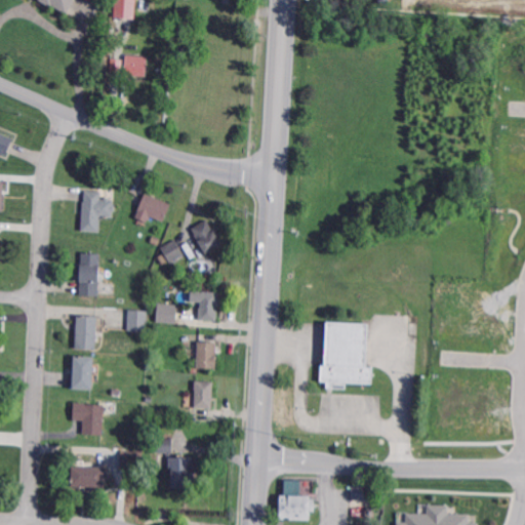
[(75,0),(67,14),(52,6),(51,7),(40,0),(75,0)]
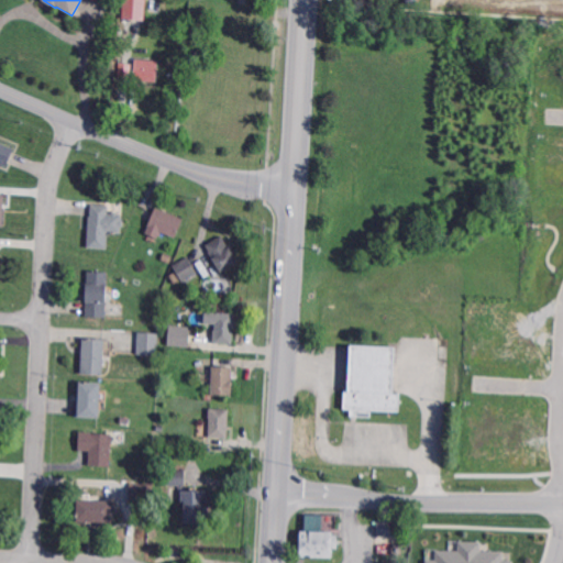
[(123,0),(122,18),(144,19),(144,0),(123,0)]
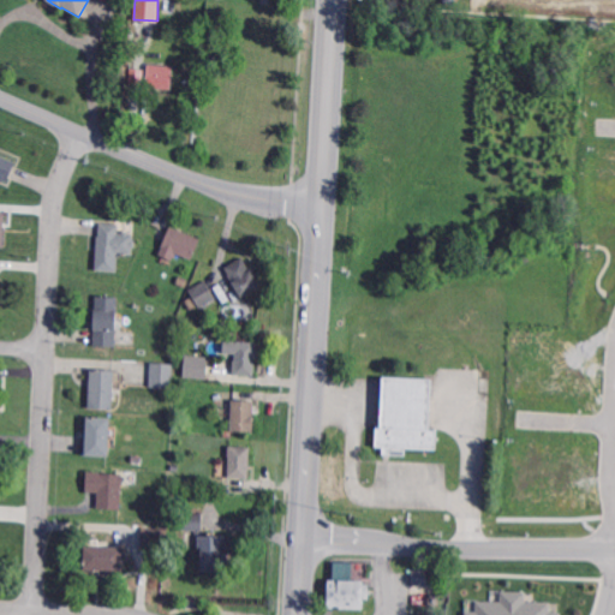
[(153,54),(153,45),(168,43),(168,54),(153,54)]
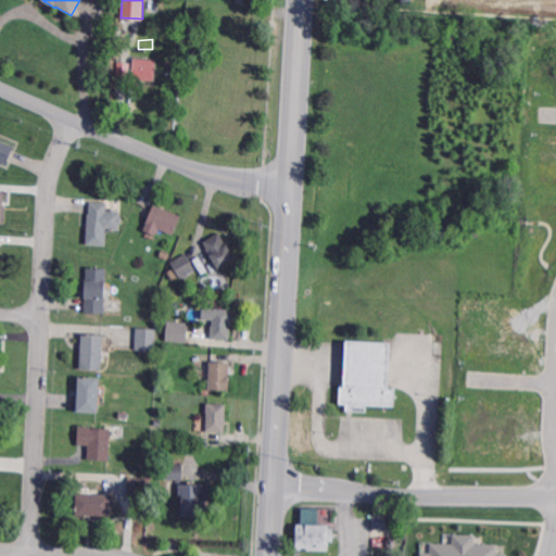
[(154,81),(131,79),(134,59),(156,61),(154,81)]
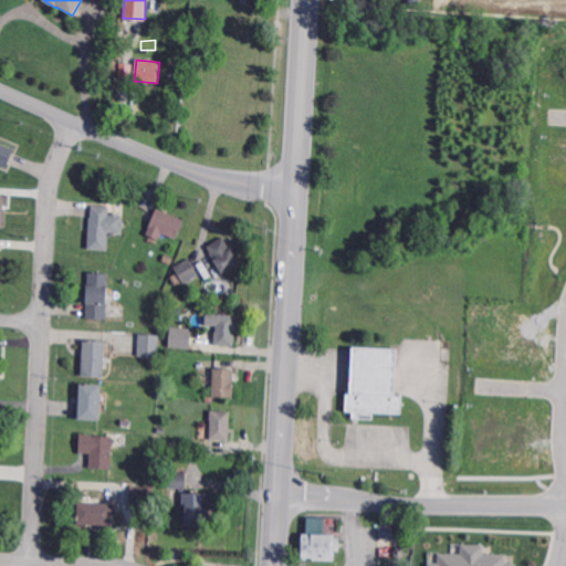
[(130,77),(132,63),(118,62),(118,76),(130,77)]
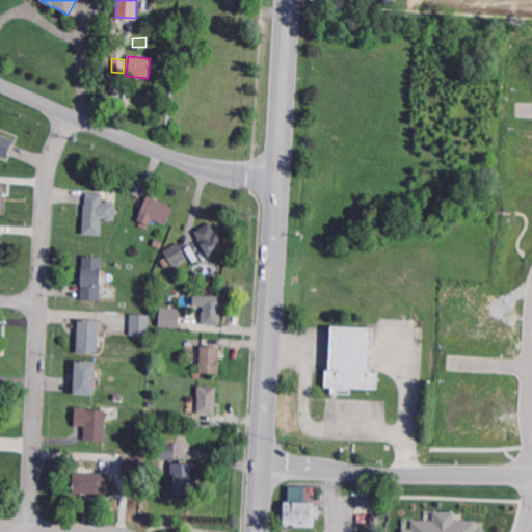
[(6,158),(0,155),(0,134),(14,140),(6,158)]
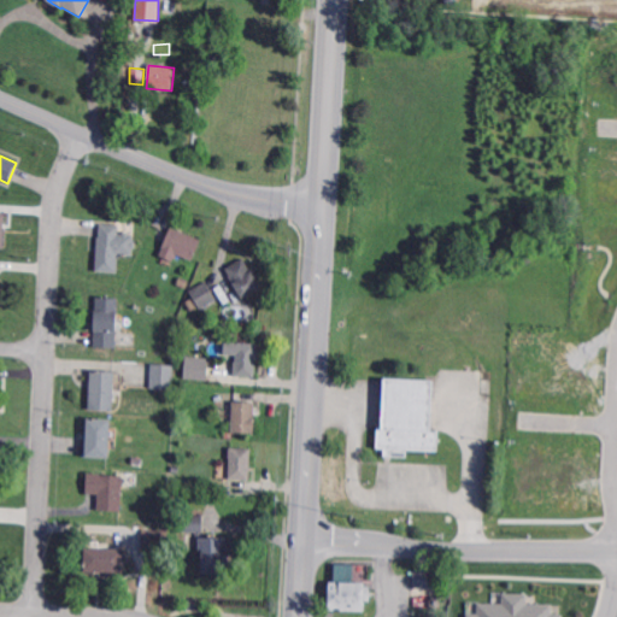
[(124,233),(124,229),(129,229),(129,231),(134,231),(134,238),(136,238),(136,245),(134,245),(133,252),(118,251),(118,269),(97,268),(98,234),(100,234),(100,222),(119,222),(119,231),(124,233)]
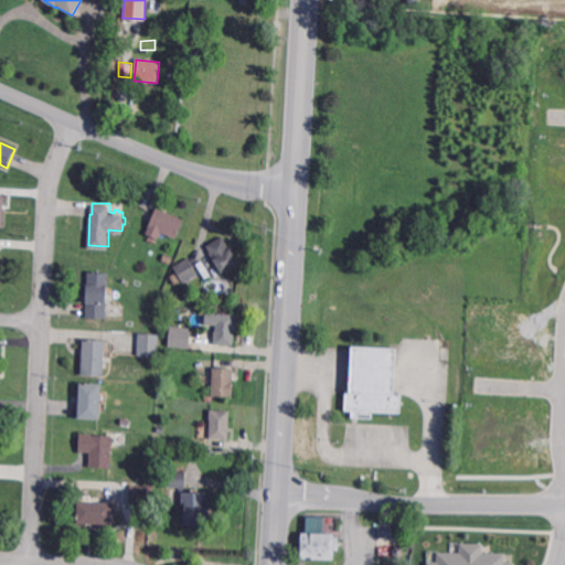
[(178,238),(161,232),(159,240),(146,234),(157,208),(185,220),(178,238)]
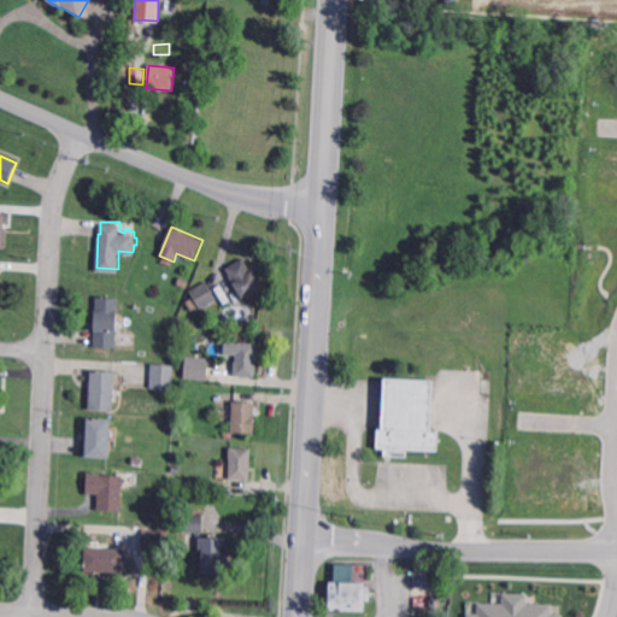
[(245,298),(227,269),(246,257),(264,287),(245,298)]
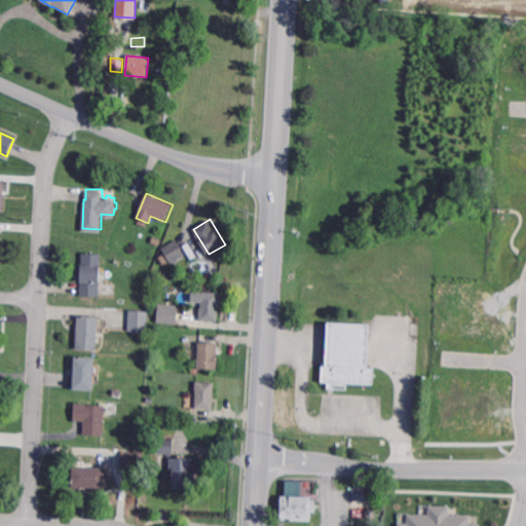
[(170,264),(161,250),(176,240),(185,255),(170,264)]
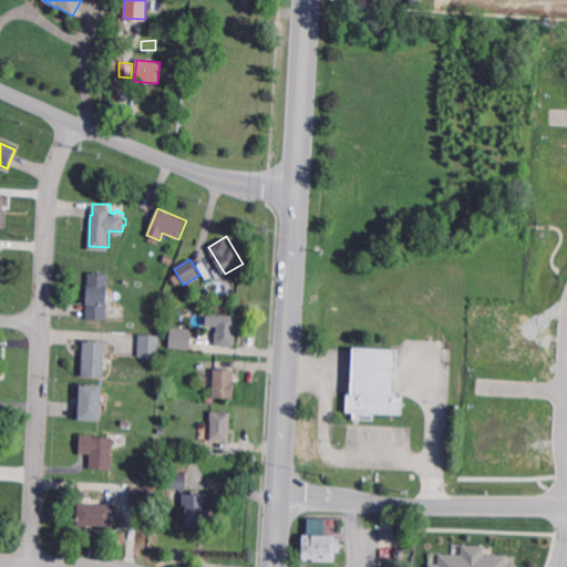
[(107,319),(88,318),(90,271),(110,272),(107,319)]
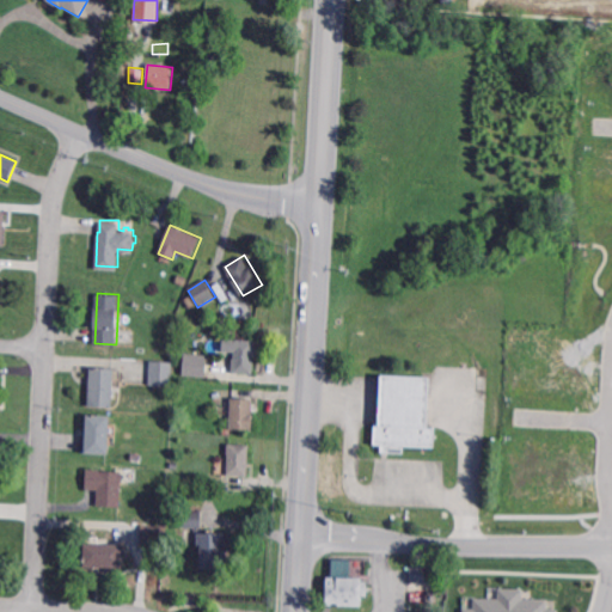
[(190,350),(183,347),(187,340),(194,344),(190,350)]
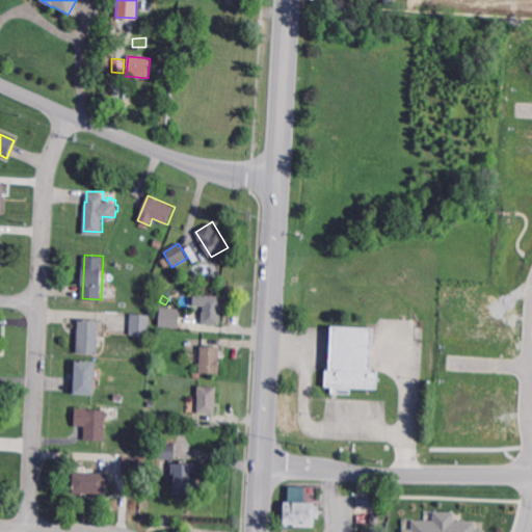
[(221,327),(203,326),(205,298),(222,299),(221,327)]
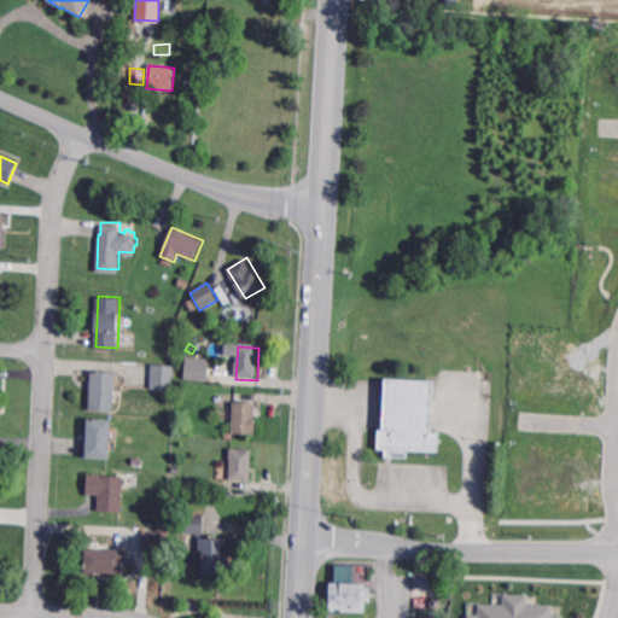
[(207,382),(184,379),(186,357),(209,360),(207,382)]
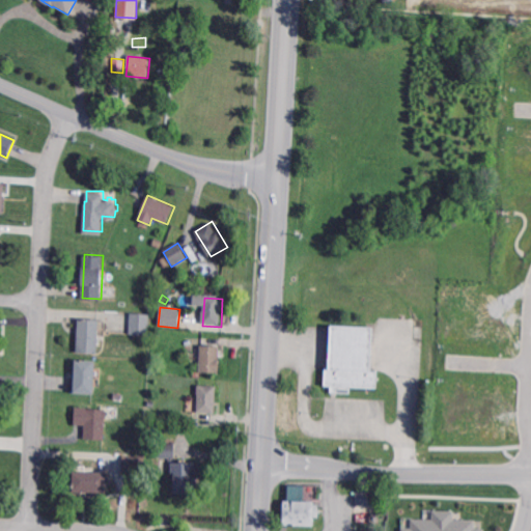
[(147,335),(129,334),(130,313),(148,314),(147,335)]
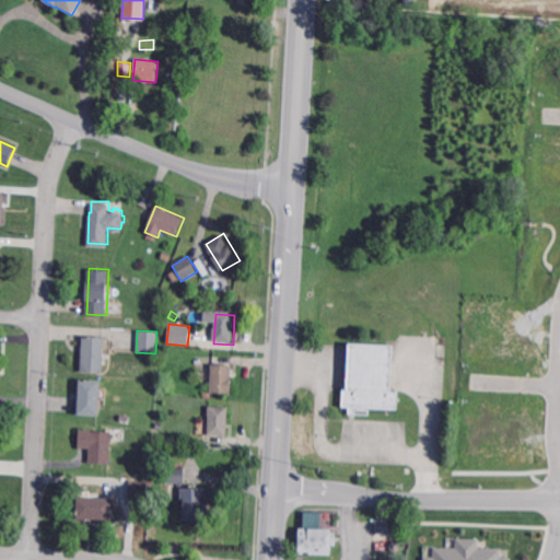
[(105,372),(82,371),(83,335),(106,336),(105,372)]
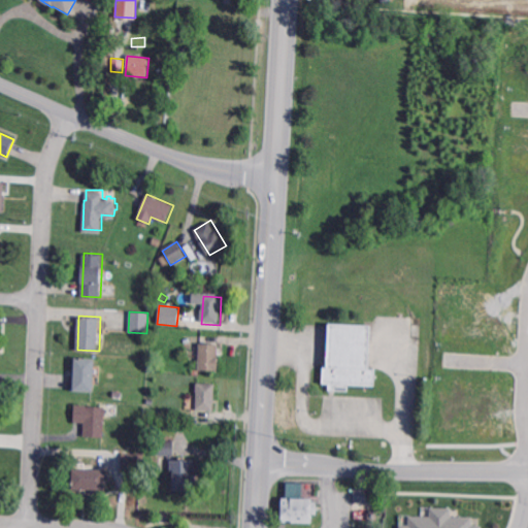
[(486,328),(486,320),(499,319),(499,328),(486,328)]
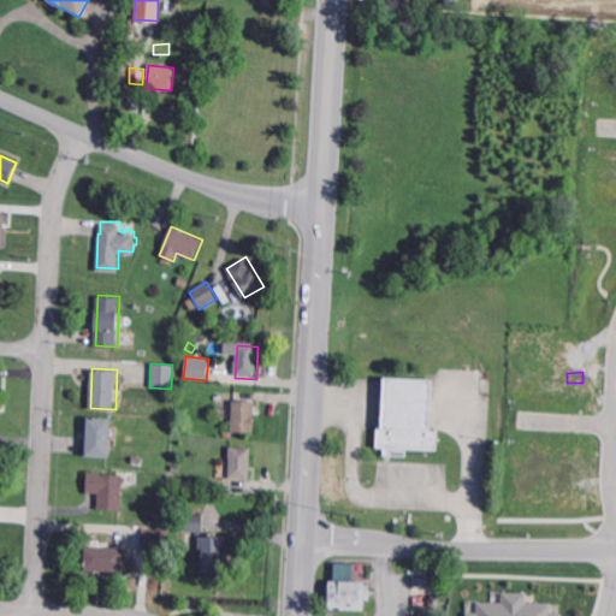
[(433,430),(440,431),(439,451),(408,450),(407,456),(385,455),(385,448),(378,448),(379,427),(384,427),(386,378),(434,380),(433,430)]
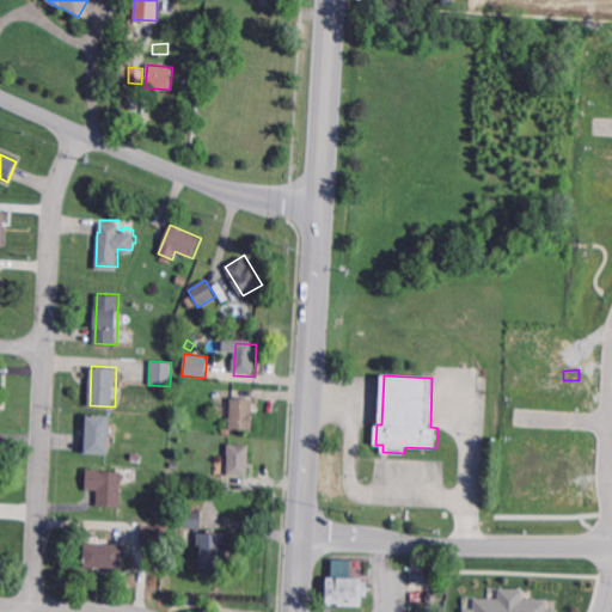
[(254,430),(232,429),(232,399),(255,399),(254,430)]
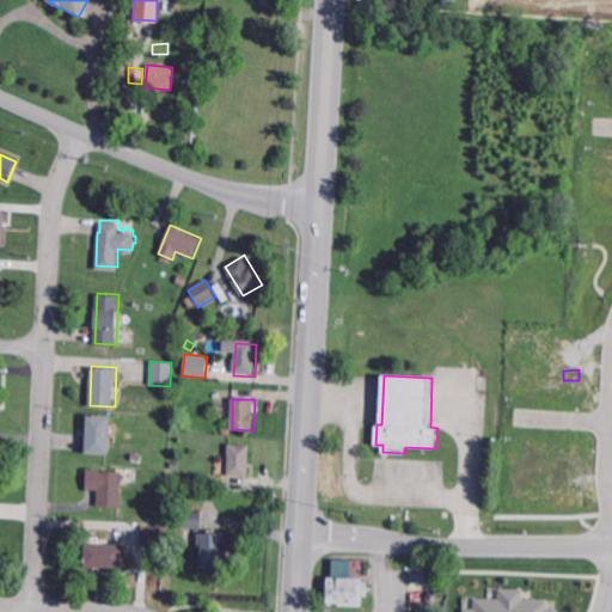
[(110,454),(86,453),(87,414),(111,415),(110,454)]
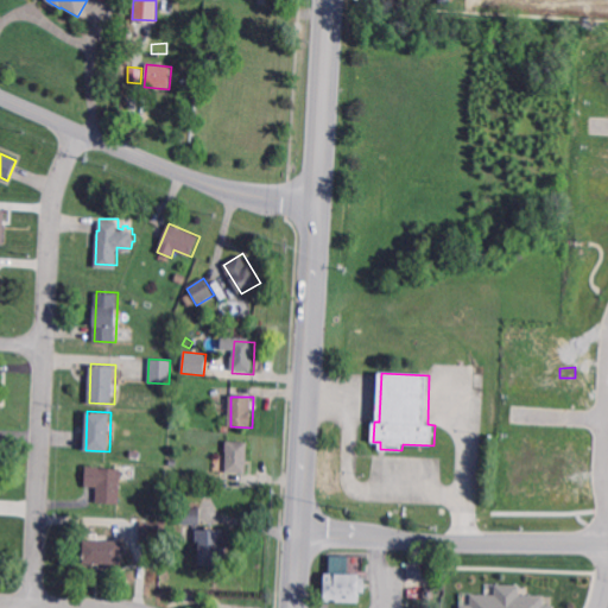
[(247,475),(227,474),(228,443),(248,443),(247,475)]
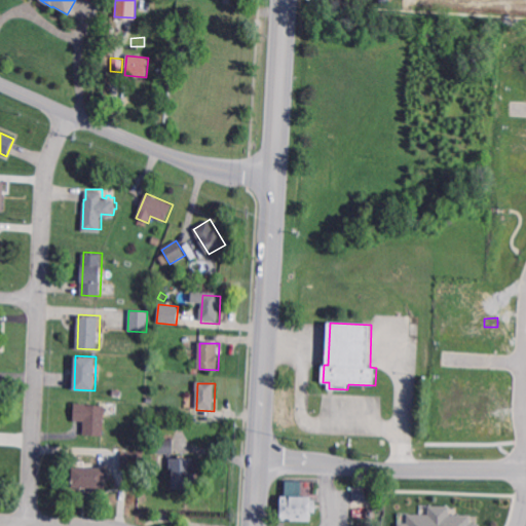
[(105,435),(84,434),(85,420),(74,420),(75,403),(106,404),(105,435)]
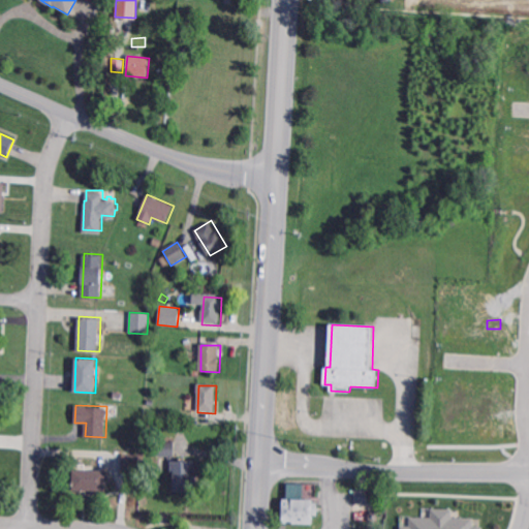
[(198,475),(196,475),(196,492),(174,491),(174,472),(170,472),(170,469),(168,469),(168,458),(154,457),(154,442),(174,442),(174,461),(194,462),(194,470),(198,470),(198,475)]
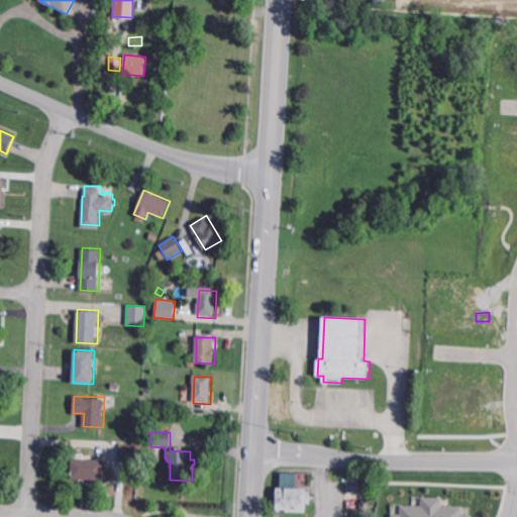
[(138,462),(119,461),(120,443),(139,444),(138,462)]
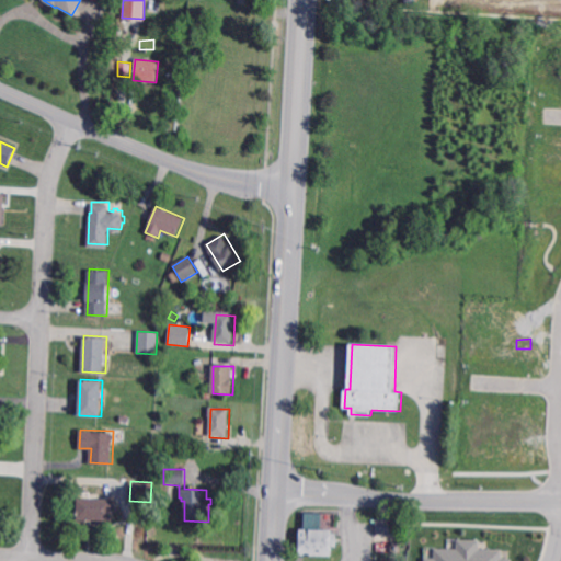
[(114,522),(78,521),(79,499),(115,500),(114,522)]
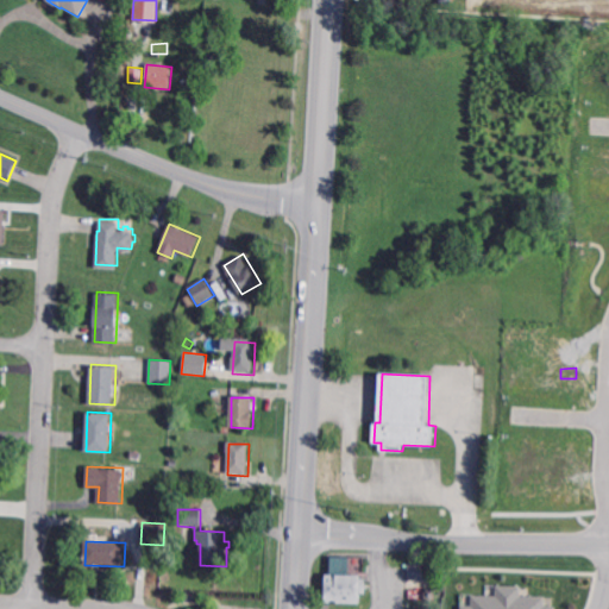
[(349,576),(360,576),(359,579),(366,579),(365,594),(360,592),(359,604),(324,602),(326,573),(328,573),(330,558),(350,559),(349,576)]
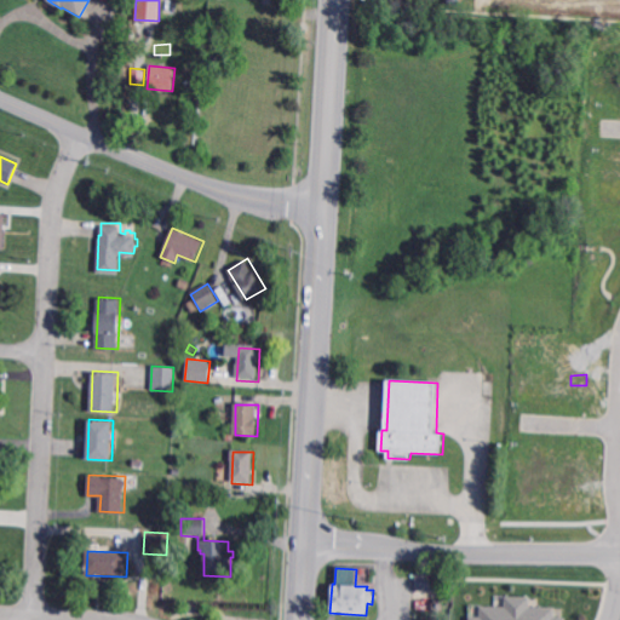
[(432,592),(417,592),(417,575),(432,575),(432,592)]
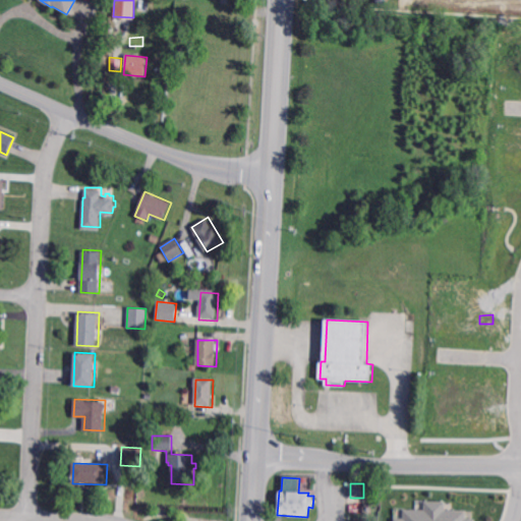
[(447,511),(467,511),(467,520),(476,520),(396,520),(396,519),(405,519),(405,511),(426,511),(426,503),(447,503),(447,511)]
